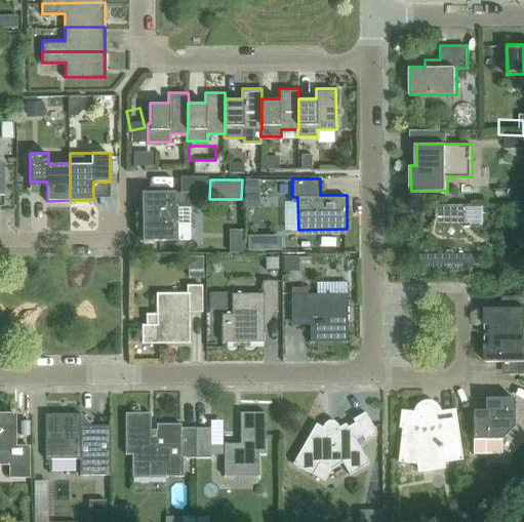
[(178,222),(178,205),(191,205),(191,192),(143,192),(143,239),(175,239),(175,222),(178,222)]
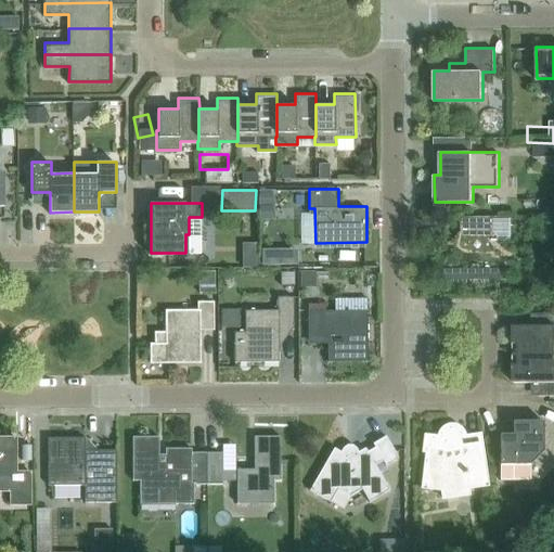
[(511,215),(461,216),(462,238),(446,238),(446,282),(511,282),(511,215)]
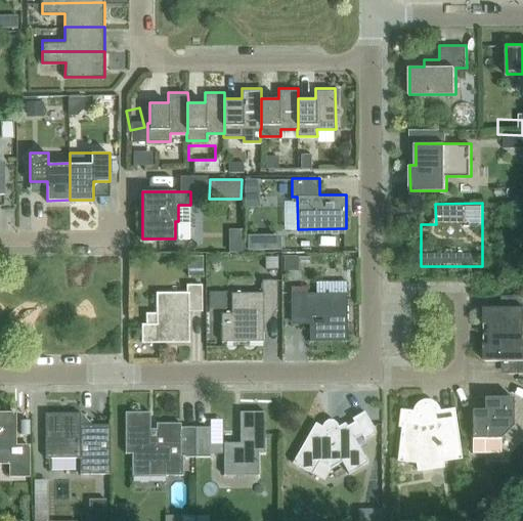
[(221,312),(221,341),(263,340),(263,309),(277,309),(277,278),(262,278),(262,291),(231,292),(231,312),(221,312)]
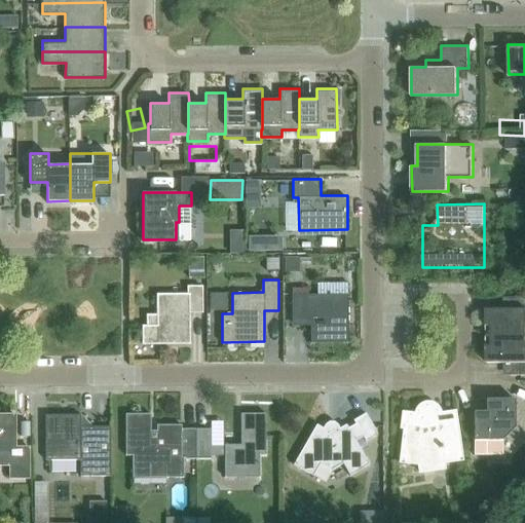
[(143,325),(143,342),(190,342),(189,310),(202,310),(202,285),(188,285),(188,293),(157,293),(157,313),(147,313),(147,325),(143,325)]
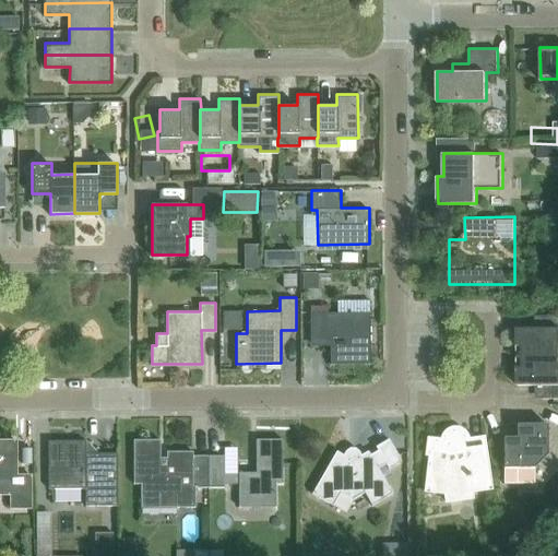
[(310,339),(330,339),(331,363),(370,363),(370,311),(310,312),(310,339)]
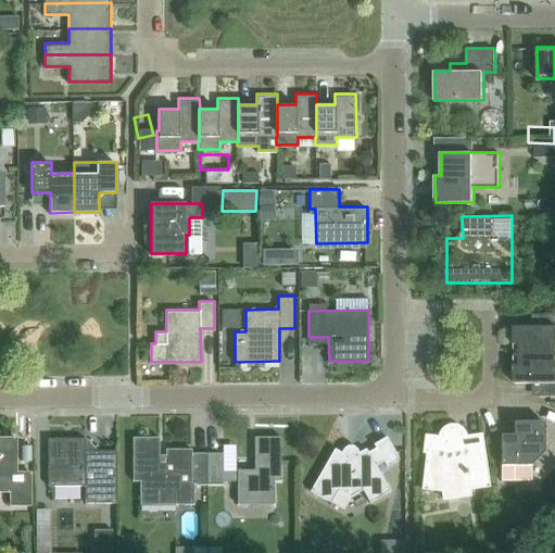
[(515,354),(554,353),(554,312),(540,313),(541,326),(515,326),(515,354)]
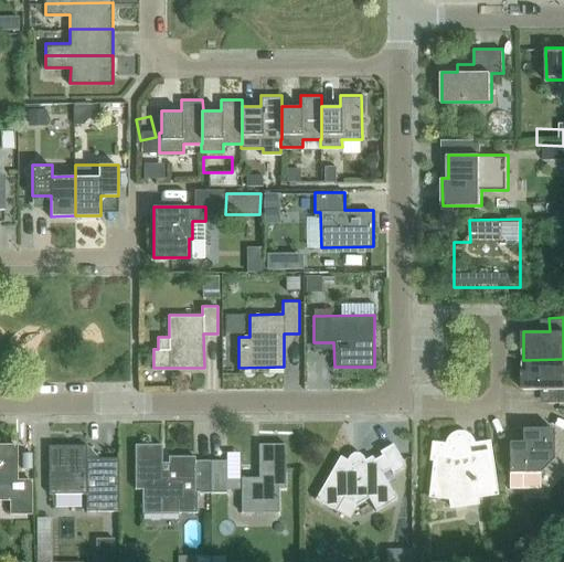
[(563,359),(523,360),(522,389),(549,389),(549,402),(563,401),(563,359)]
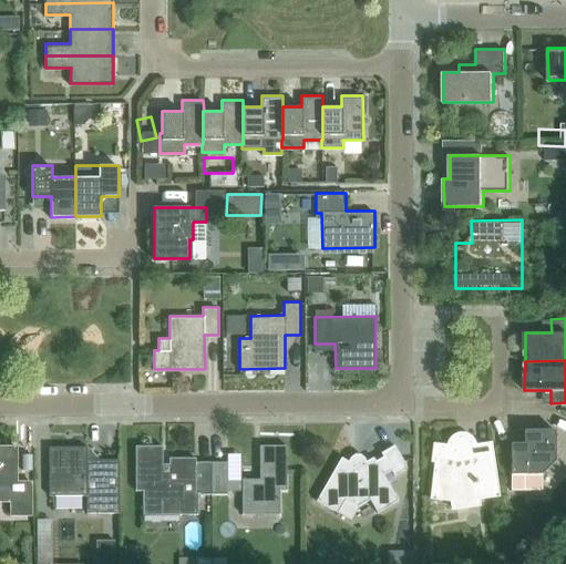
[(543,490),(542,473),(543,473),(556,460),(555,429),(524,429),(524,442),(511,442),(512,490),(543,490)]
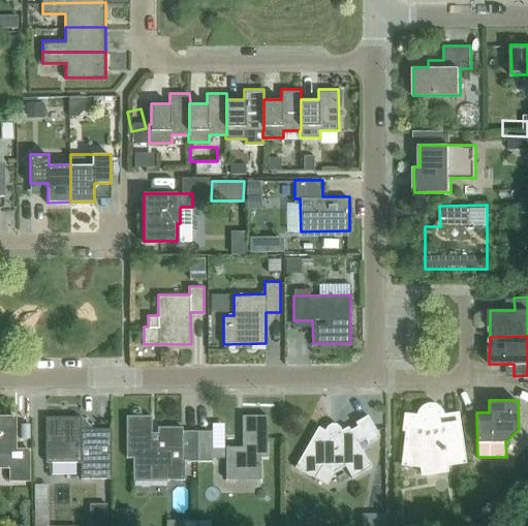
[(459,412),(440,415),(439,413),(439,412),(438,410),(437,409),(435,408),(434,407),(432,407),(430,407),(429,407),(427,407),(426,408),(425,409),(423,410),(422,412),(422,413),(422,414),(421,415),(405,413),(403,429),(406,429),(402,463),(421,465),(423,473),(447,469),(446,463),(466,461),(459,412)]
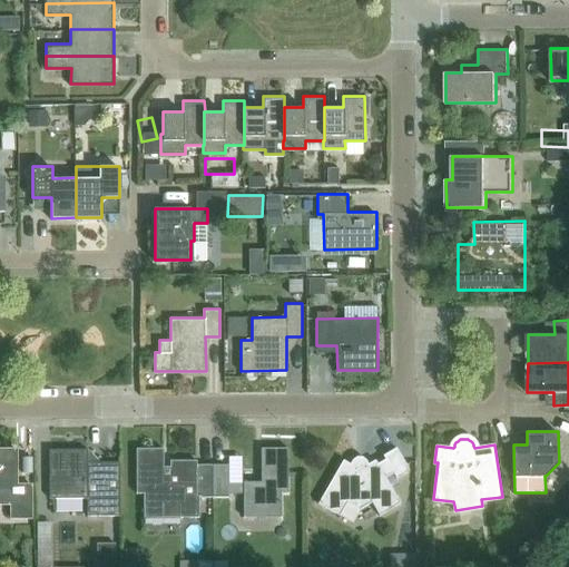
[(213,496),(213,463),(197,463),(197,459),(170,459),(170,473),(164,473),(164,447),(137,447),(137,492),(144,492),(144,516),(199,516),(199,496),(213,496)]
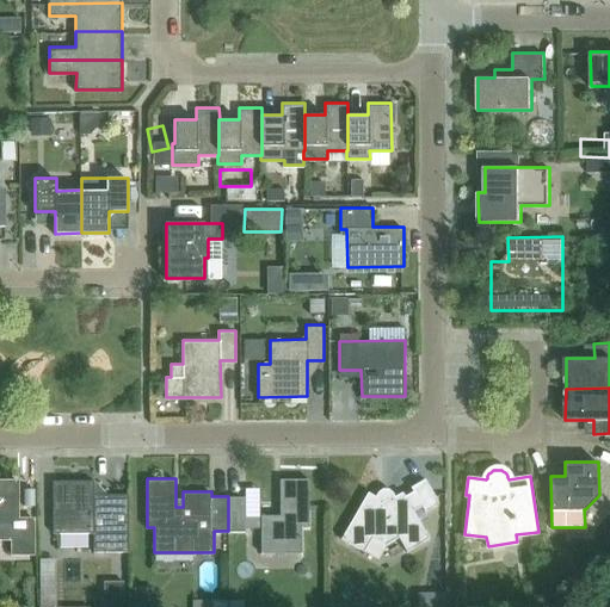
[(228,531),(246,531),(245,526),(262,526),(262,552),(302,552),(302,526),(309,526),(309,478),(281,478),(281,514),(262,514),(262,516),(245,516),(245,496),(228,496),(228,531)]
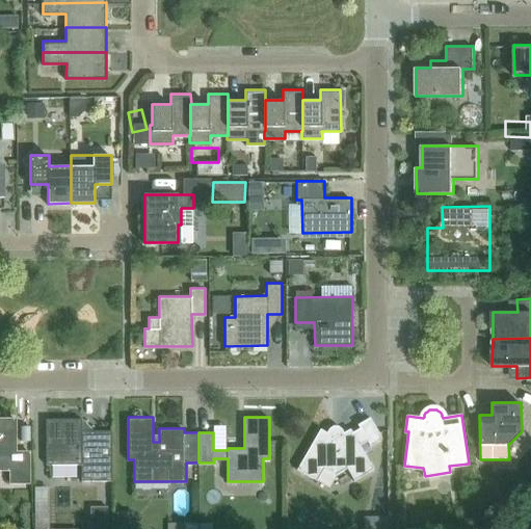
[(370,445),(380,440),(380,433),(370,417),(357,424),(360,427),(352,431),(350,428),(344,431),(342,428),(338,425),(333,425),(328,427),(326,431),(320,428),(297,469),(317,479),(323,467),(335,474),(347,467),(353,479),(374,468),(360,444),(367,440),(370,445)]
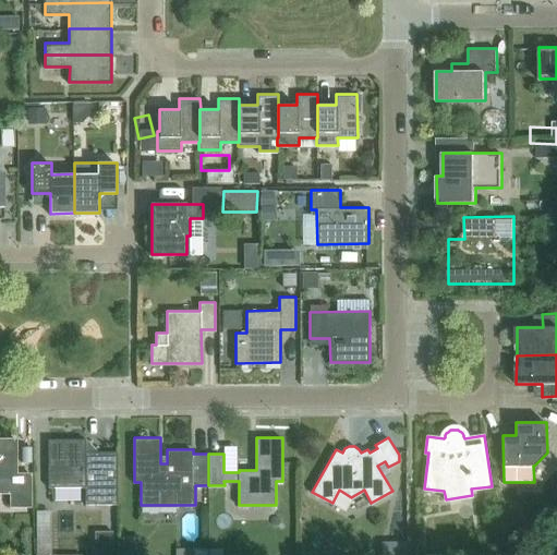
[(11,506),(31,506),(31,473),(16,473),(16,438),(0,438),(0,491),(11,492),(11,506)]
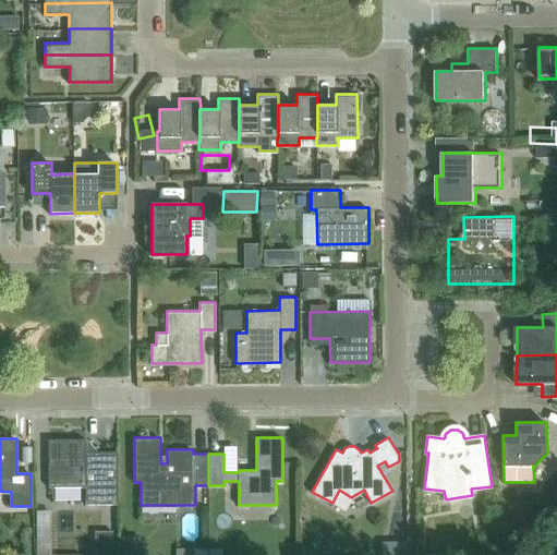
[(85,504),(118,503),(118,451),(86,451),(86,438),(48,438),(48,486),(85,486),(85,504)]
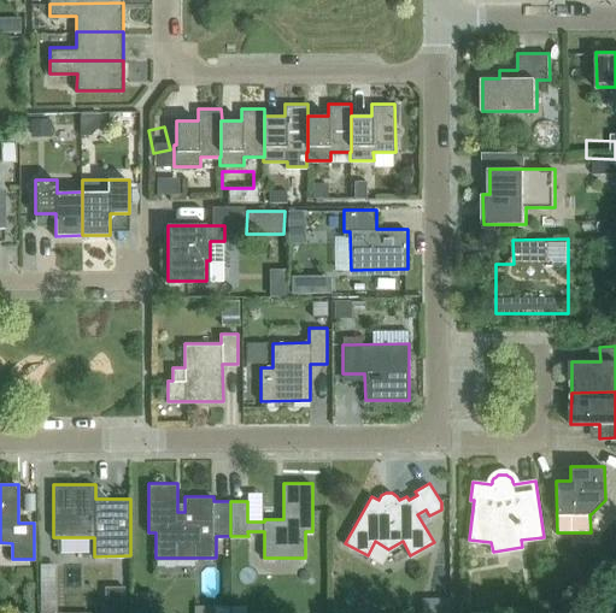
[(100,577),(101,612),(119,612),(124,612),(123,577),(100,577)]
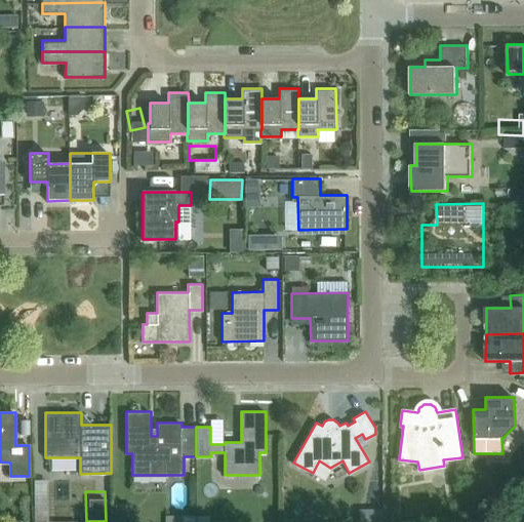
[(354,521),(372,521),(373,499),(354,499),(354,521)]
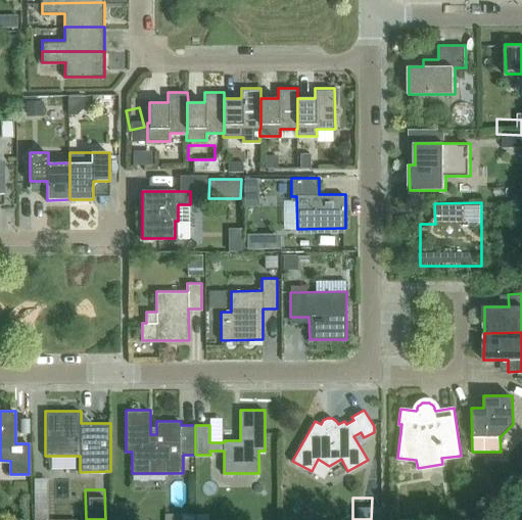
[(180,519),(199,519),(205,519),(202,503),(178,507),(180,519)]
